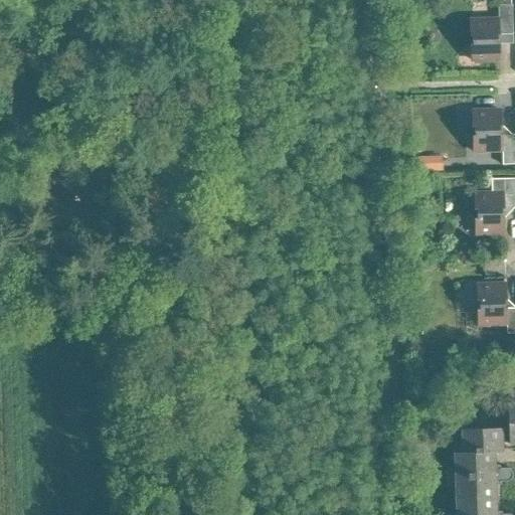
[(499,59),(499,34),(512,34),(511,5),(497,5),(498,20),(469,21),(469,35),(471,35),(472,45),(469,45),(470,59),(499,59)]
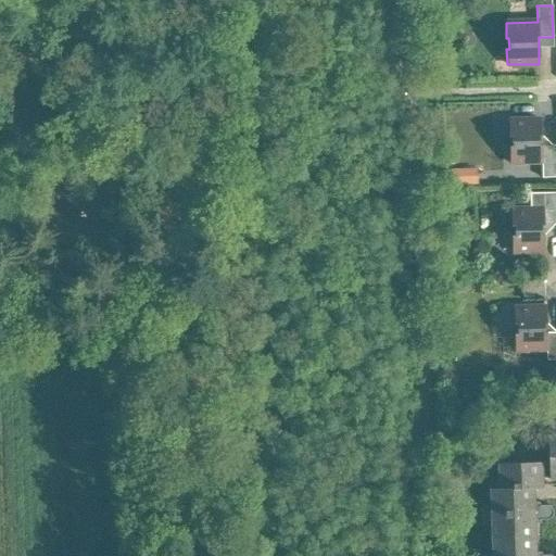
[(541,146),(541,119),(508,121),(508,137),(512,137),(512,147),(509,147),(509,163),(541,162),(542,178),(555,177),(555,168),(555,146),(541,146)]
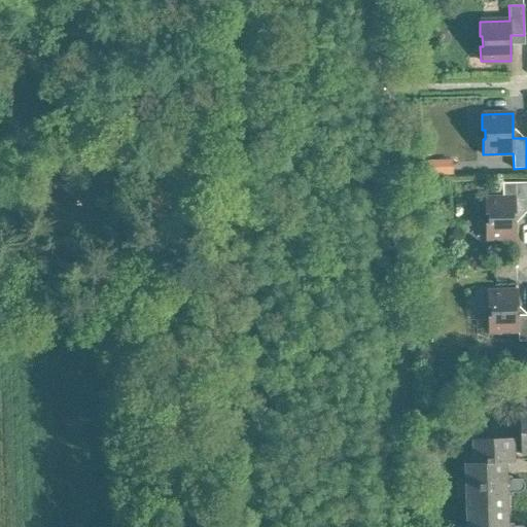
[(450,162),(423,163),(423,175),(450,174),(450,162)]
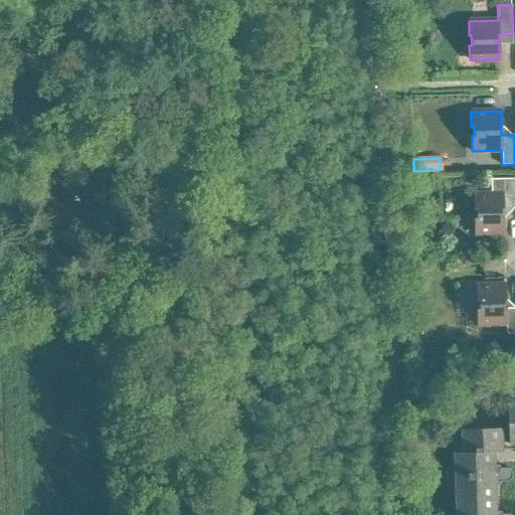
[(504,232),(503,208),(514,207),(514,178),(491,179),(491,194),(473,194),(474,209),(476,209),(476,218),(474,218),(474,233),(504,232)]
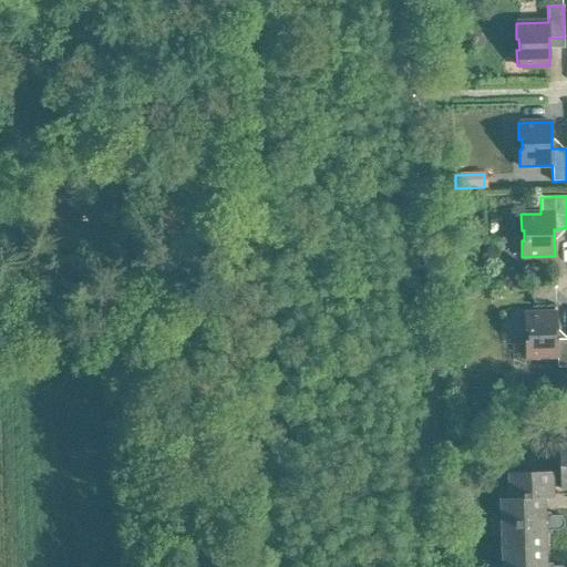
[(566,339),(557,340),(556,313),(524,315),(524,330),(526,330),(526,341),(524,341),(525,357),(557,357),(557,367),(566,367),(566,339)]
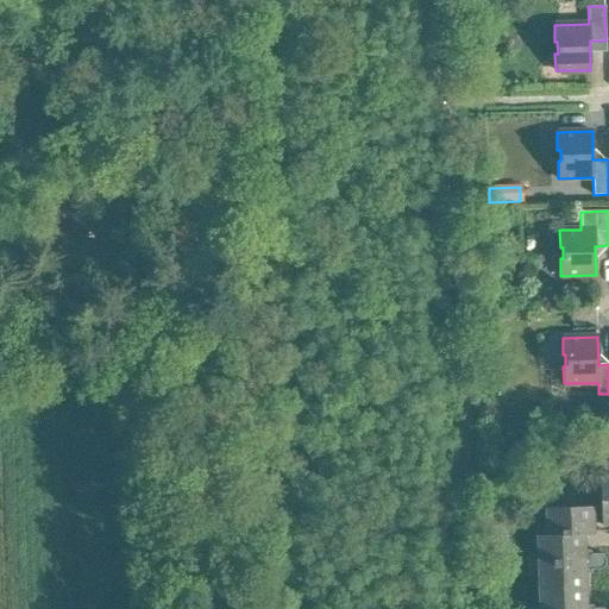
[(546,535),(583,534),(592,534),(591,478),(544,481),(545,526),(546,535)]
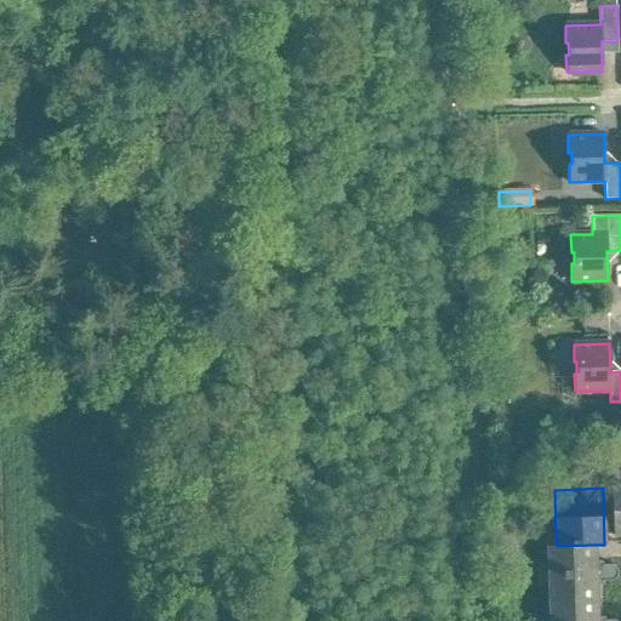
[(596,559),(594,545),(557,546),(556,536),(546,536),(547,564),(537,564),(539,584),(547,584),(548,600),(597,599),(596,584),(603,582),(603,579),(611,579),(613,577),(614,576),(615,575),(616,574),(616,571),(616,570),(615,567),(613,564),(610,563),(602,563),(602,559),(596,559)]
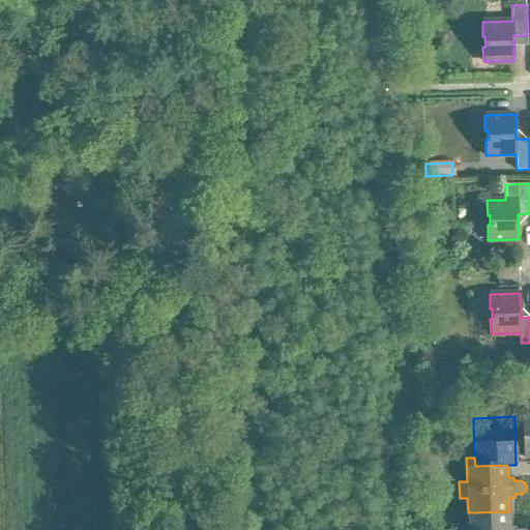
[(525,529),(523,528),(516,528),(516,525),(509,526),(509,511),(468,512),(468,528),(460,528),(460,529),(525,529)]
